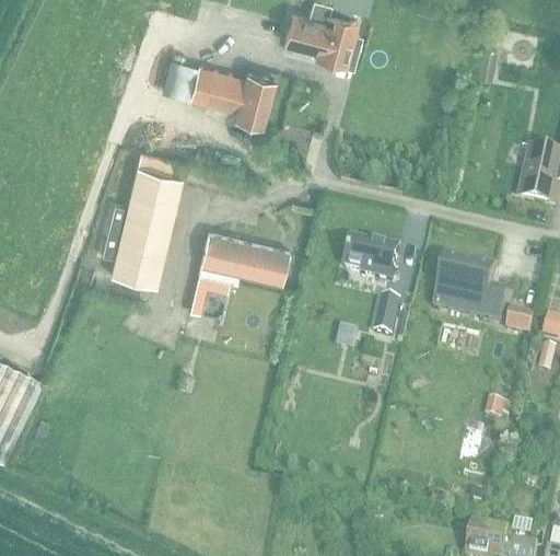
[(292,20),(284,48),(317,56),(316,62),(345,70),(353,36),(346,34),(349,24),(350,16),(368,21),(373,0),(334,0),(333,9),(313,4),(308,24),(292,20)]
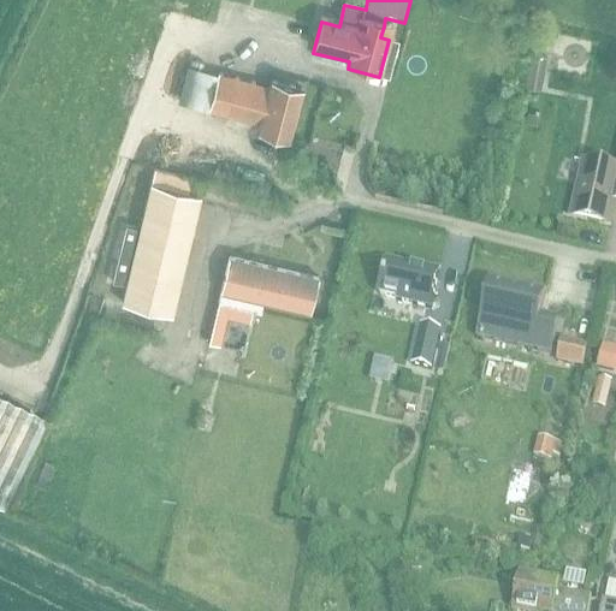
[(271,84),(268,90),(188,70),(177,107),(259,129),(258,135),(289,142),(301,93),(271,84)]
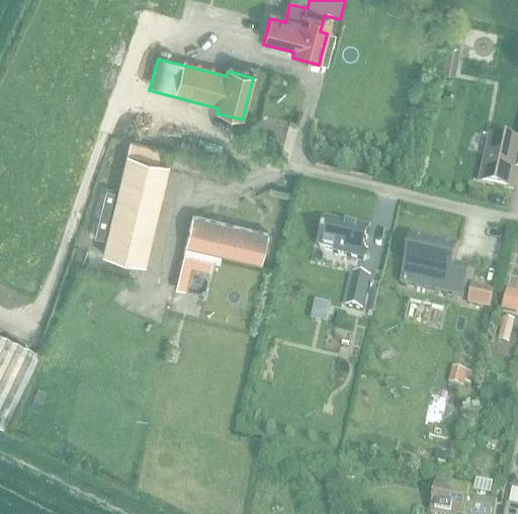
[(517,146),(491,141),(480,187),(512,194),(517,174),(517,173),(517,146)]
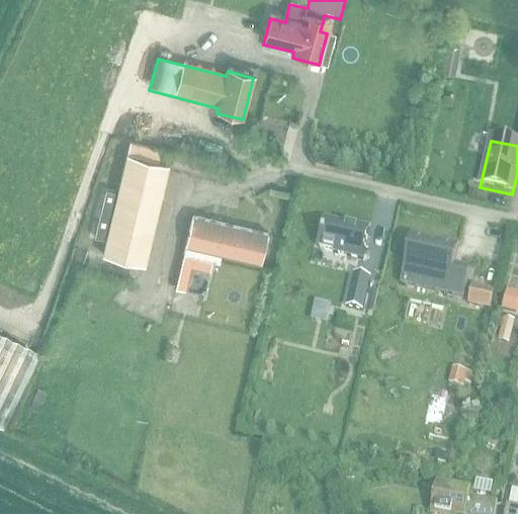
[(102,258),(144,268),(171,155),(130,146),(102,258)]
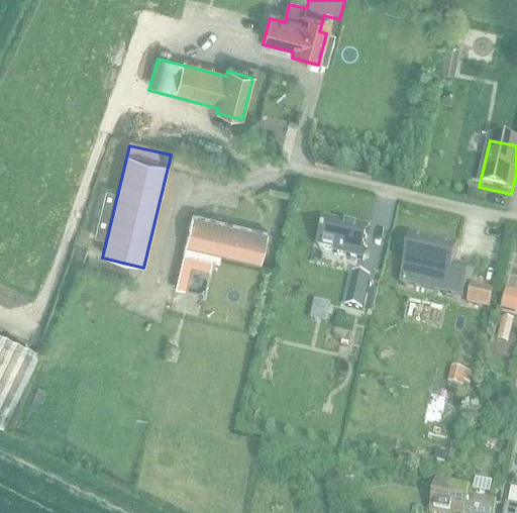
[(221,257),(260,265),(267,236),(193,219),(184,258),(219,267),(221,257)]
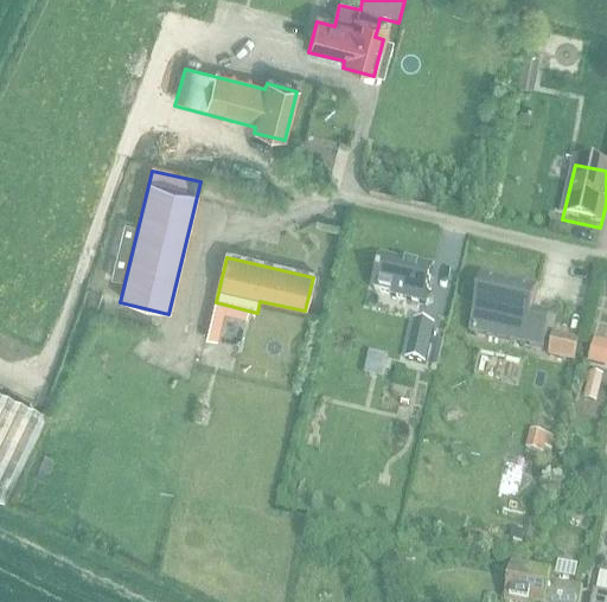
[(423,309),(433,273),(414,268),(414,270),(381,262),(374,295),(393,300),(391,302),(423,309)]
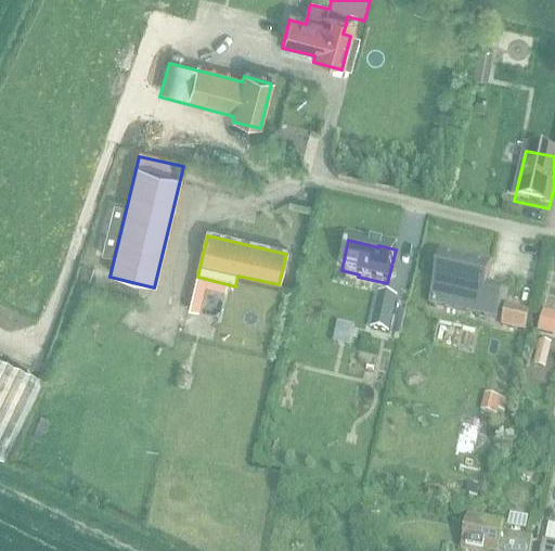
[(491,270),(440,258),(428,308),(495,324),(503,293),(487,289),(491,270)]
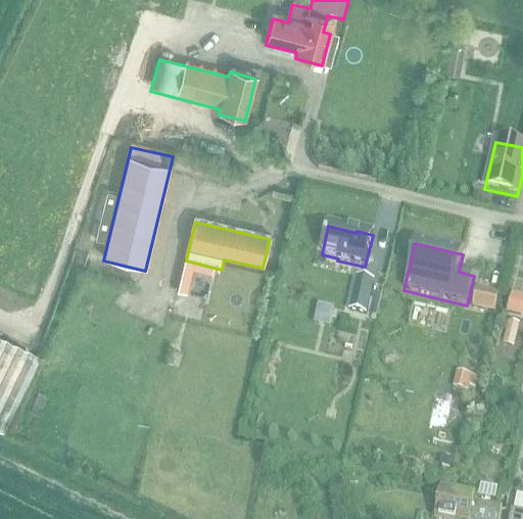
[(357,282),(349,315),(366,318),(373,285),(357,282)]
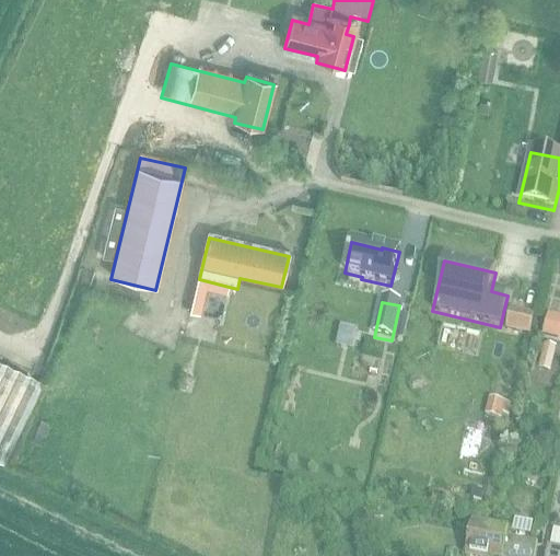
[(221,331),(223,319),(195,313),(193,325),(221,331)]
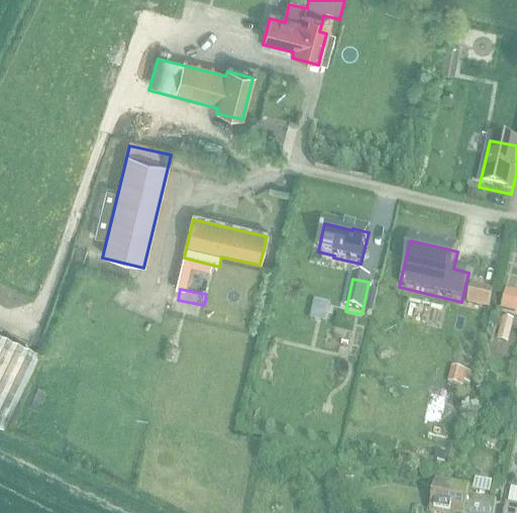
[(488,311),(492,293),(472,289),(468,307),(488,311)]
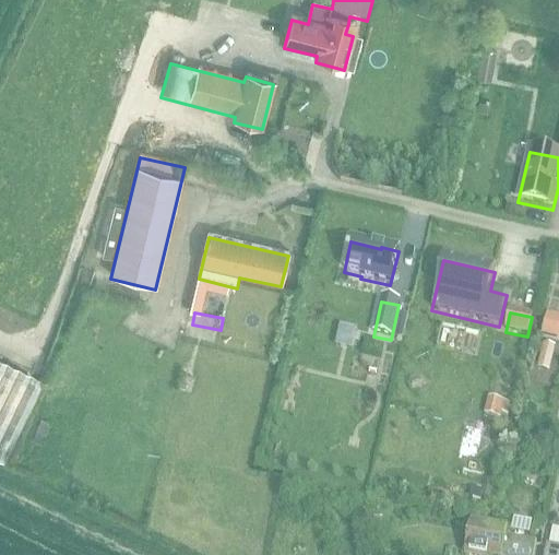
[(0,463),(3,465),(43,384),(0,363),(0,463)]
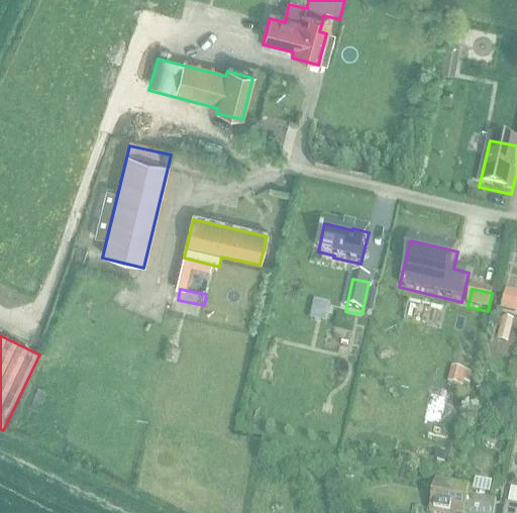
[(494,512),(495,506),(467,501),(469,491),(435,485),(430,512),(494,512)]
